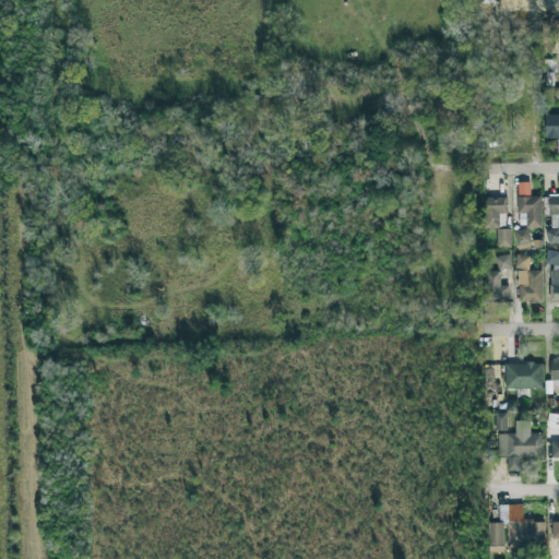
[(545,141),(558,140),(558,115),(545,116),(545,141)]
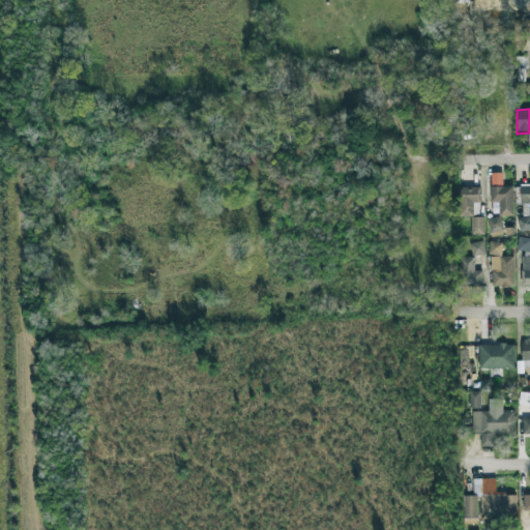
[(502,174),(491,174),(492,186),(502,186),(502,174)]
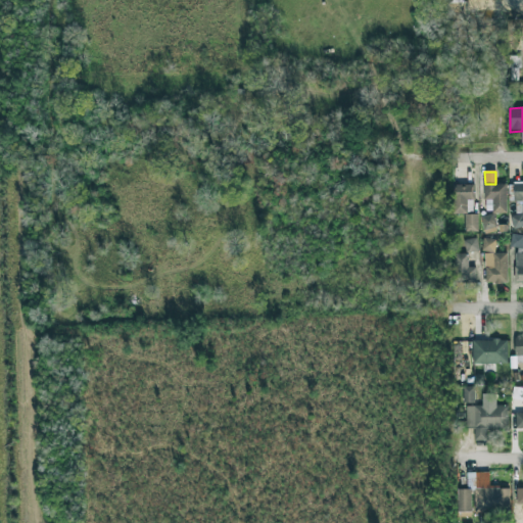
[(522,214),(522,212),(522,182),(513,183),(514,201),(522,201),(522,214)]
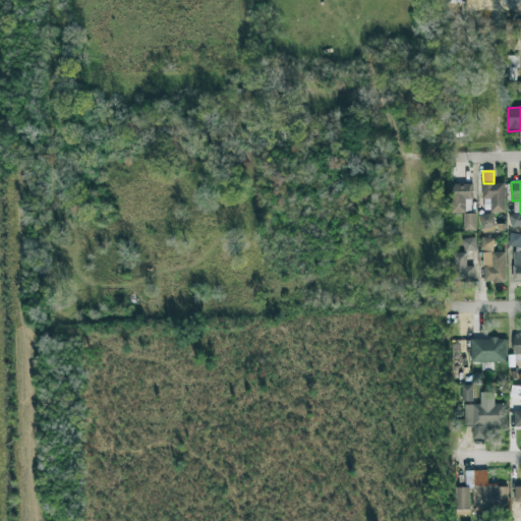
[(504,183),(482,184),(482,212),(505,212),(504,183)]
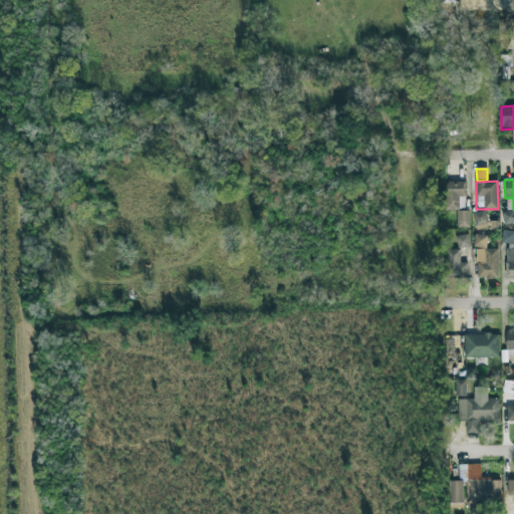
[(465,182),(445,182),(445,210),(466,210),(465,182)]
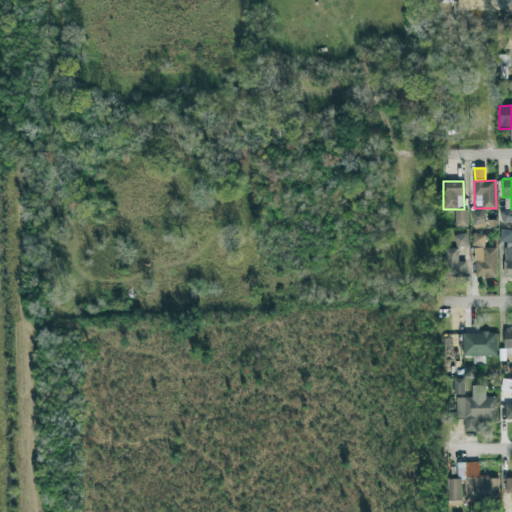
[(511,209),(499,212),(501,224),(511,222),(511,209)]
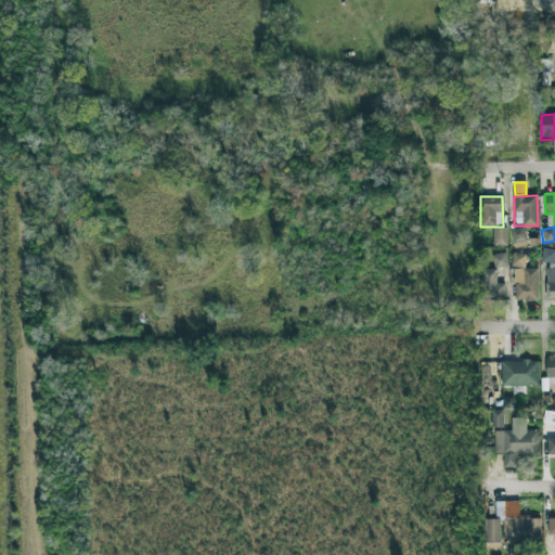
[(493,246),(507,246),(506,228),(493,228),(493,246)]
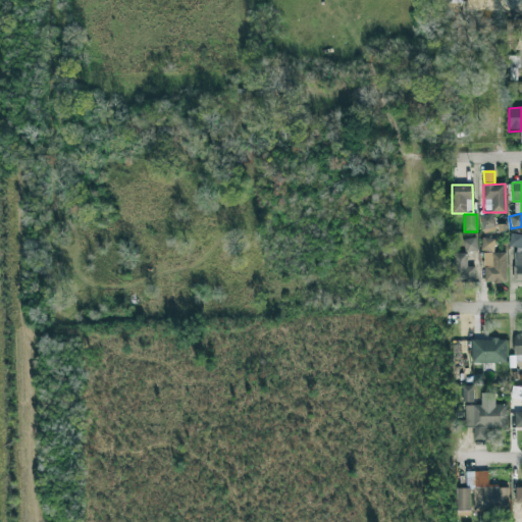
[(494,227),(493,214),(480,214),(481,228),(494,227)]
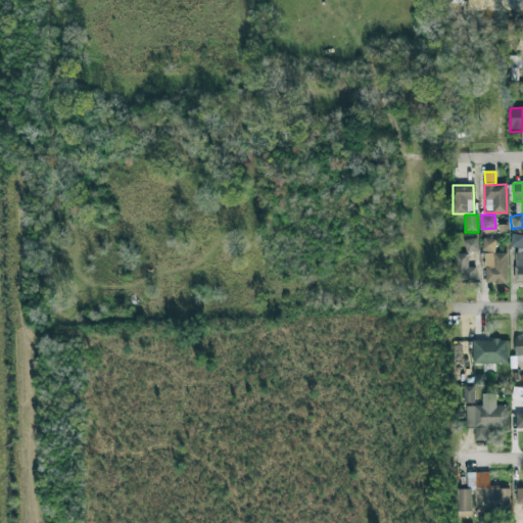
[(522,247),(522,235),(511,235),(510,247),(522,247)]
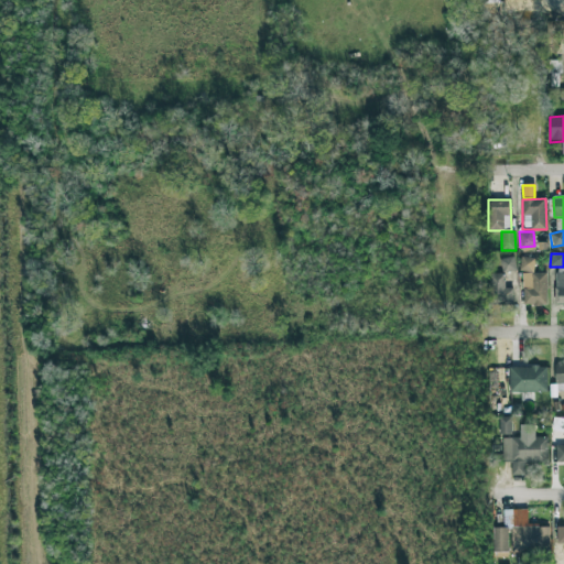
[(500,259),(502,273),(516,271),(513,257),(500,259)]
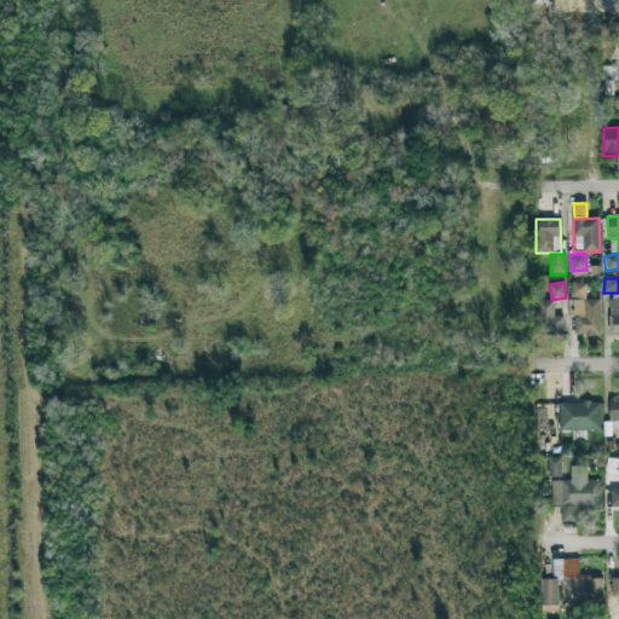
[(600,300),(586,300),(586,283),(570,283),(571,300),(573,300),(574,335),(601,335),(600,300)]
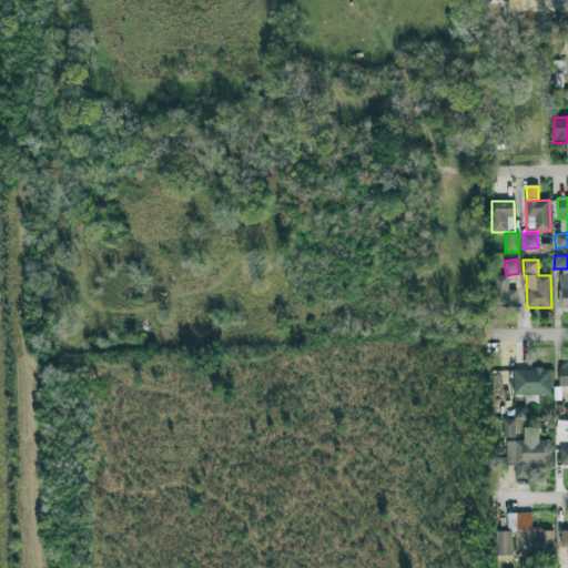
[(517,306),(517,291),(508,291),(508,276),(493,276),(494,307),(517,306)]
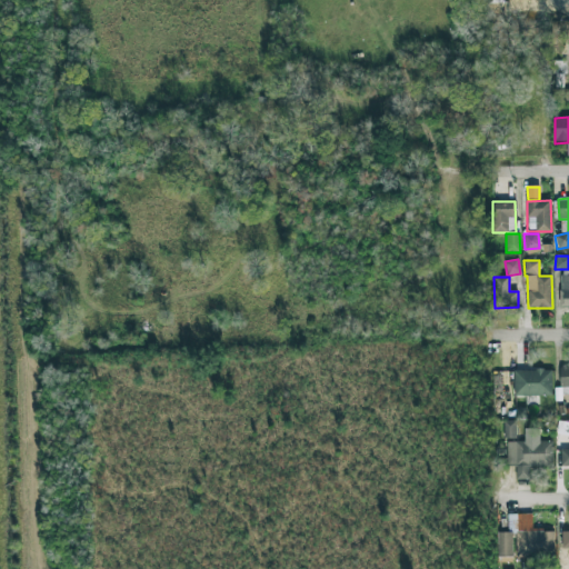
[(513,370),(515,396),(552,395),(551,369),(513,370)]
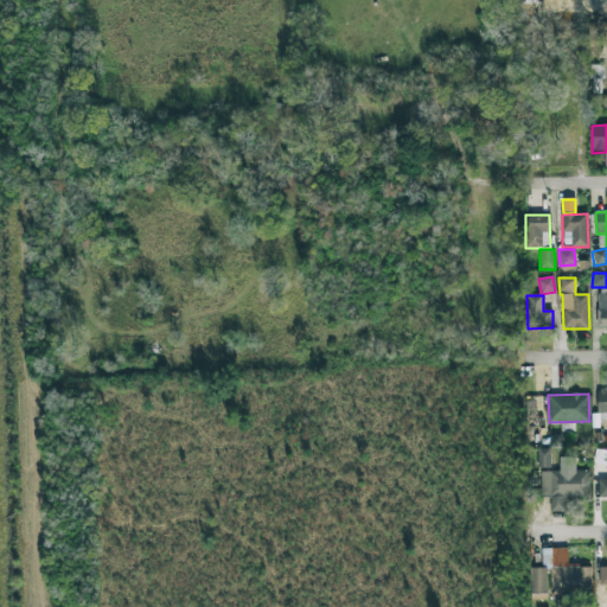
[(551,449),(538,448),(537,467),(550,468),(551,449)]
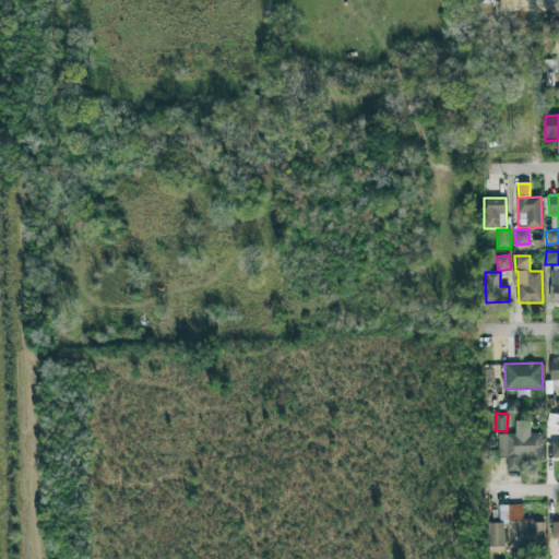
[(498,435),(499,459),(507,458),(507,471),(521,471),(521,459),(544,459),(543,433),(530,433),(530,420),(515,421),(515,433),(498,435)]
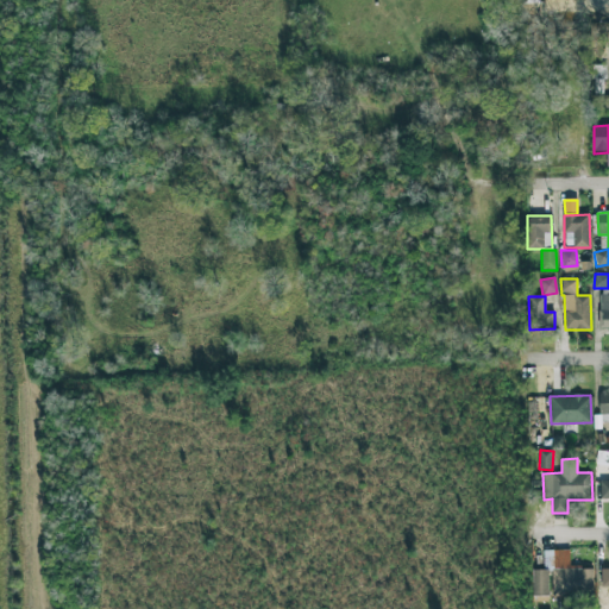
[(592,567),(570,567),(570,550),(544,551),(544,567),(552,567),(552,596),(594,595),(592,567)]
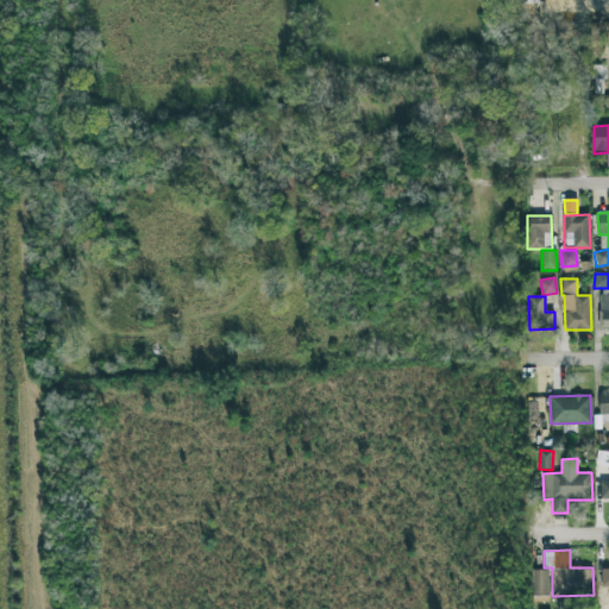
[(548,570),(532,570),(533,597),(548,596),(548,570)]
